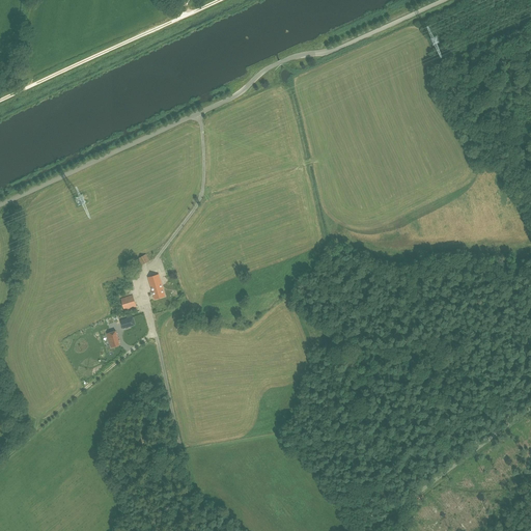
[(139,259),(136,261),(138,267),(149,260),(146,254),(138,258),(139,259)]
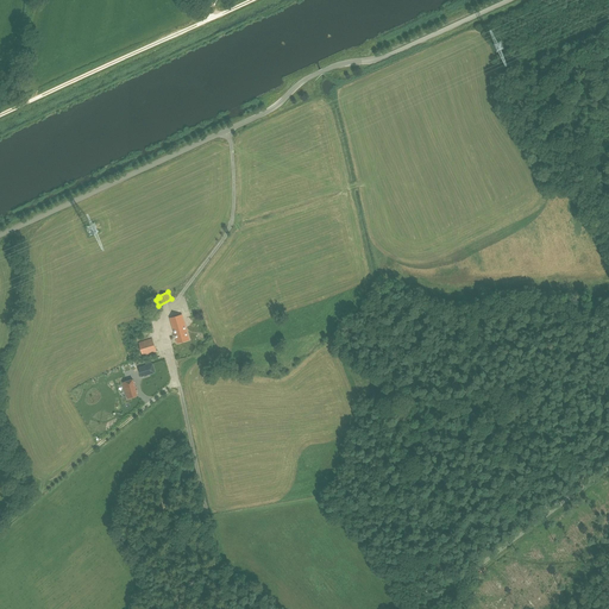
[(177,343),(189,339),(182,314),(170,318),(177,343)]
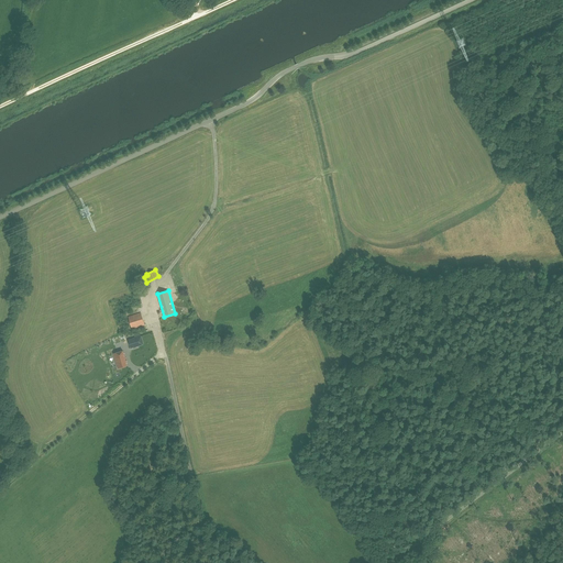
[(144,324),(141,312),(129,317),(132,329),(140,327),(144,324)]
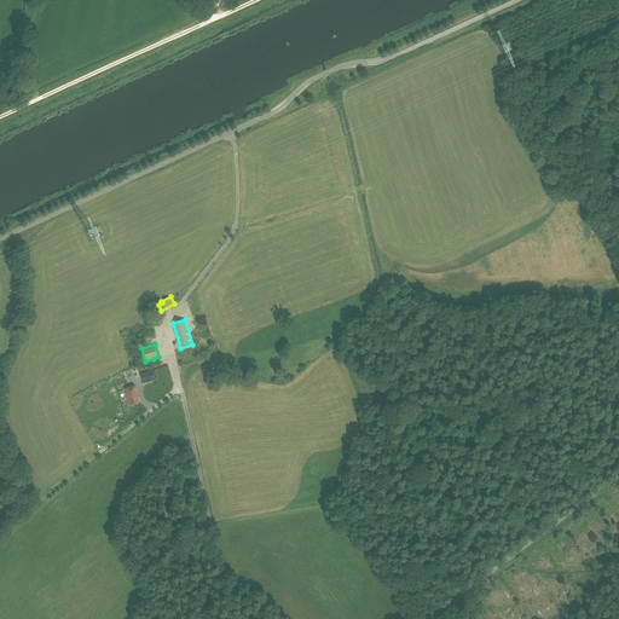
[(154,370),(140,374),(143,383),(156,379),(154,370)]
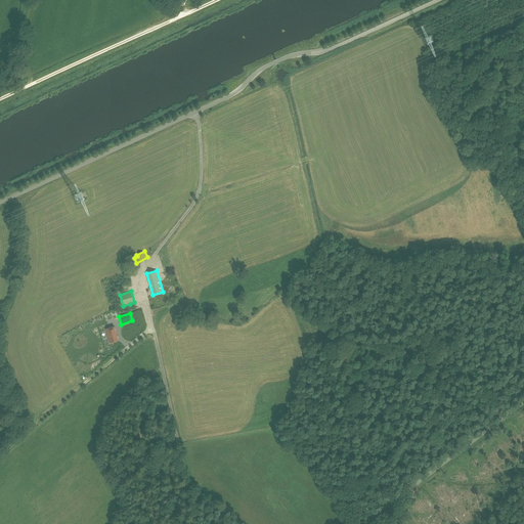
[(113,326),(105,330),(108,343),(117,341),(113,326)]
